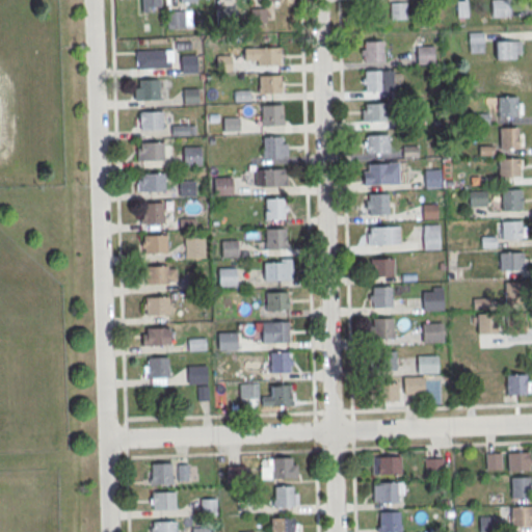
[(139,0),(140,11),(160,11),(159,0),(139,0)]
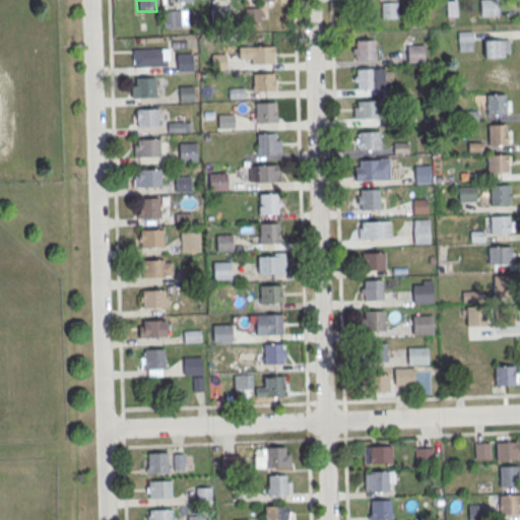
[(478,0),(479,15),(507,15),(506,0),(478,0)]
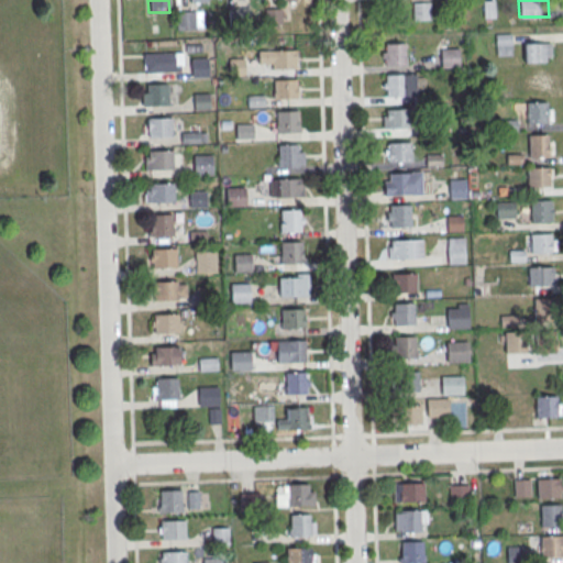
[(411,2),(411,19),(429,19),(429,2),(411,2)]
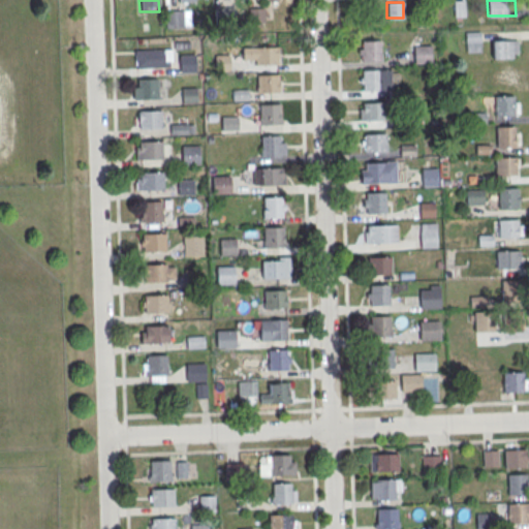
[(263,22),(263,7),(249,7),(249,22),(263,22)]
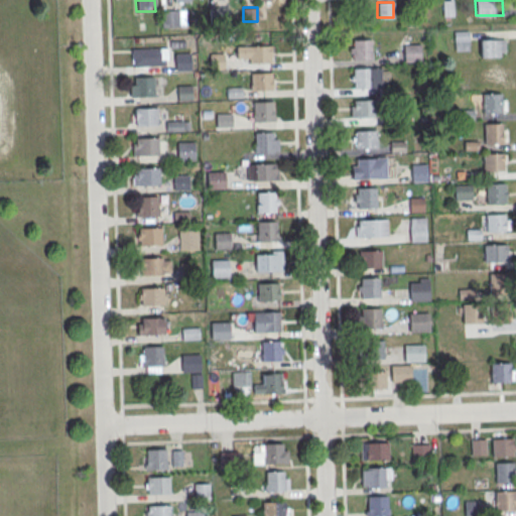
[(161,27),(178,27),(178,10),(161,10),(161,27)]
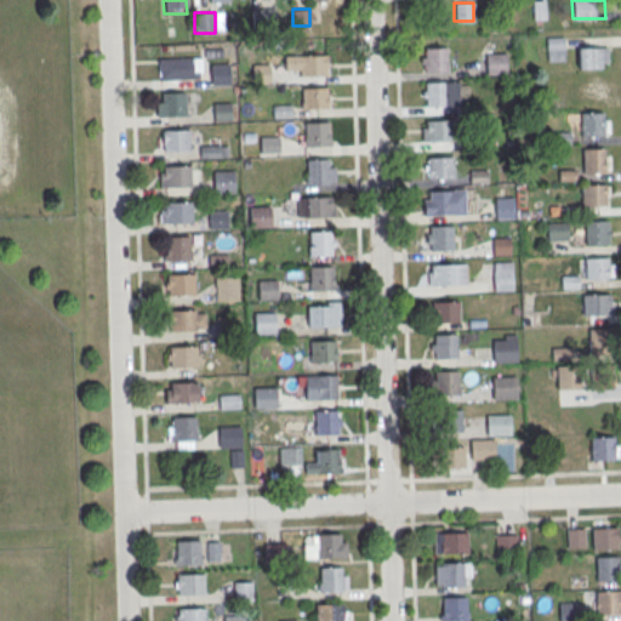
[(563,60),(563,36),(546,36),(546,60),(563,60)]
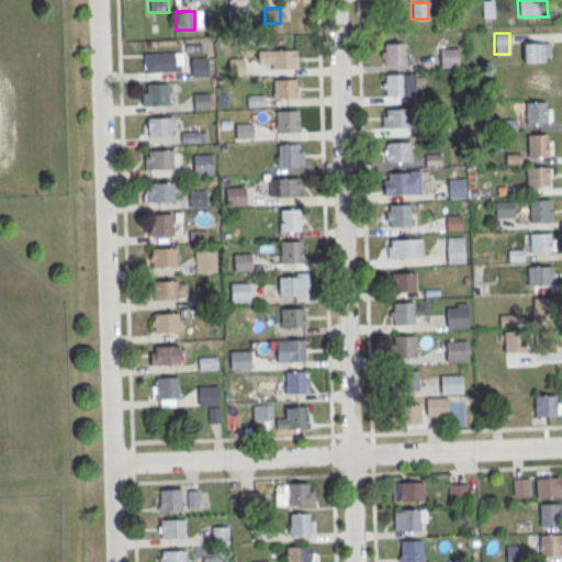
[(380,64),(404,64),(404,42),(380,42),(380,64)]
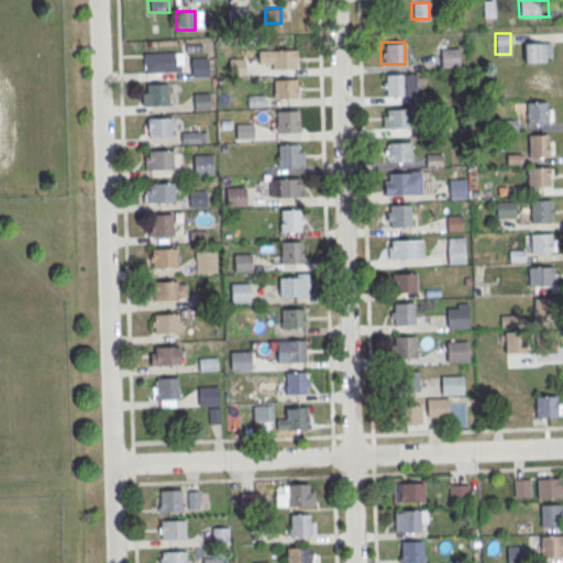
[(523,42),(523,62),(550,62),(550,42),(523,42)]
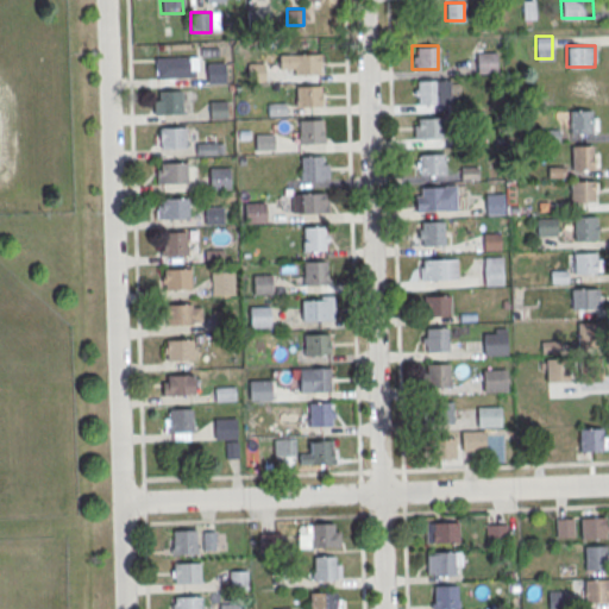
[(476,71),(496,71),(496,52),(476,52),(476,71)]
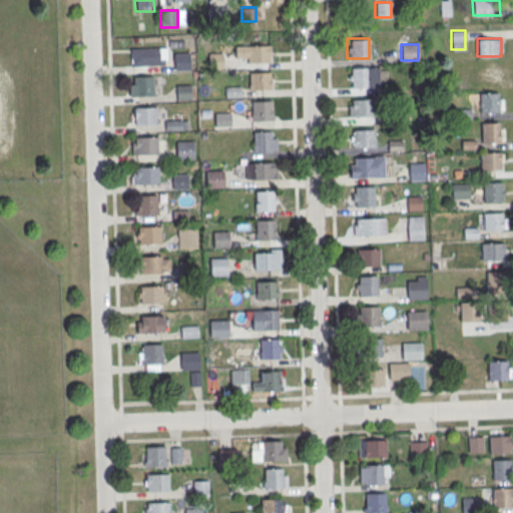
[(246,47),(269,47),(270,64),(247,64),(246,47)]
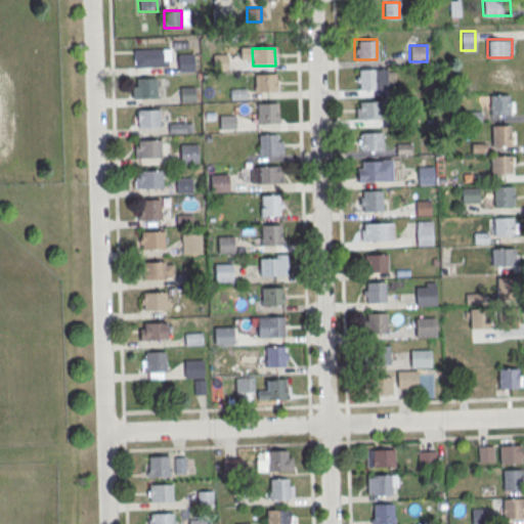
[(134,50),(162,50),(162,68),(135,69),(134,50)]
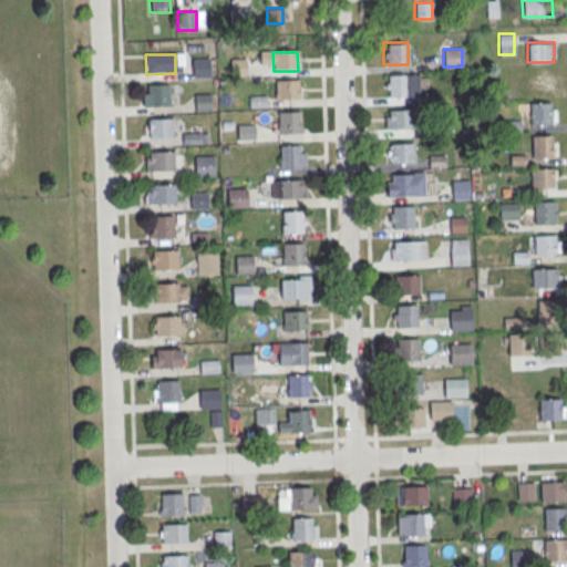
[(209,58),(192,58),(192,78),(209,78),(209,58)]
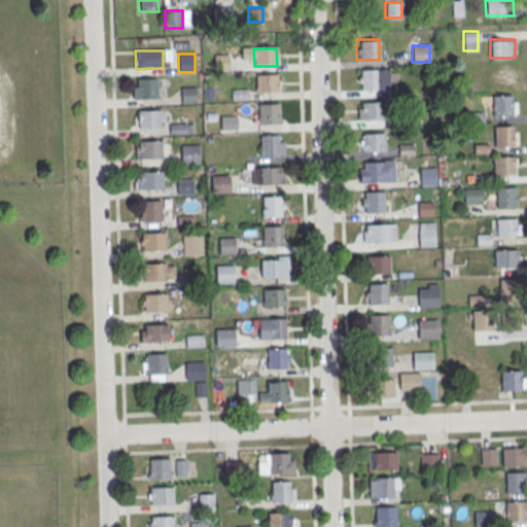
[(389,69),(358,69),(358,90),(389,90),(389,69)]
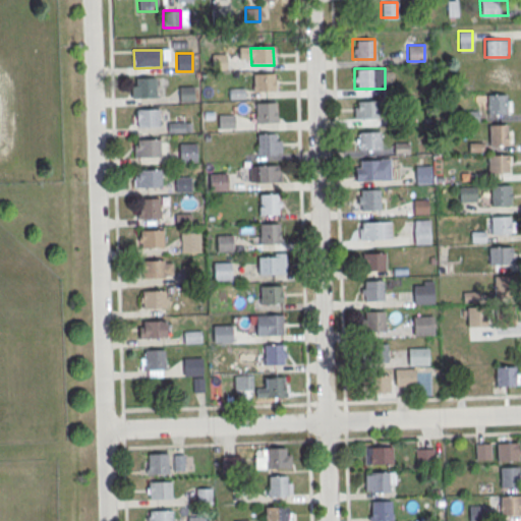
[(252,74),(275,73),(275,92),(252,92),(252,74)]
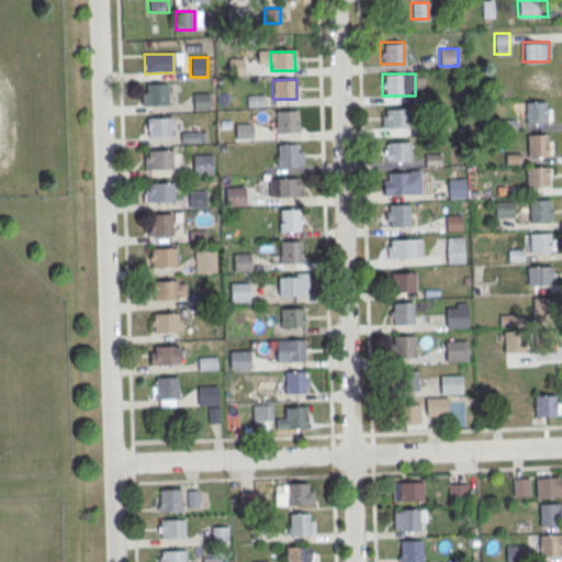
[(145,85),(166,85),(167,107),(146,107),(145,85)]
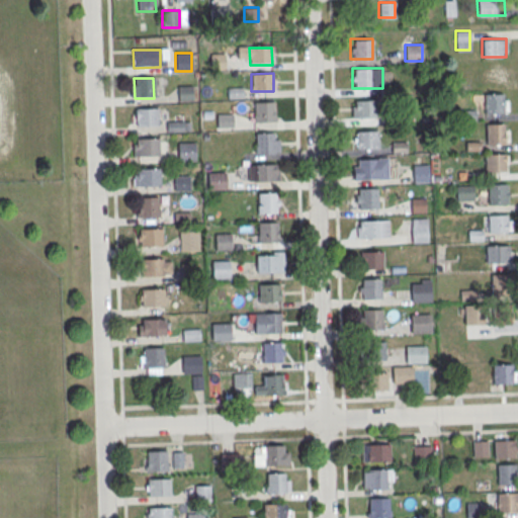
[(178,100),(192,100),(192,85),(178,85),(178,100)]
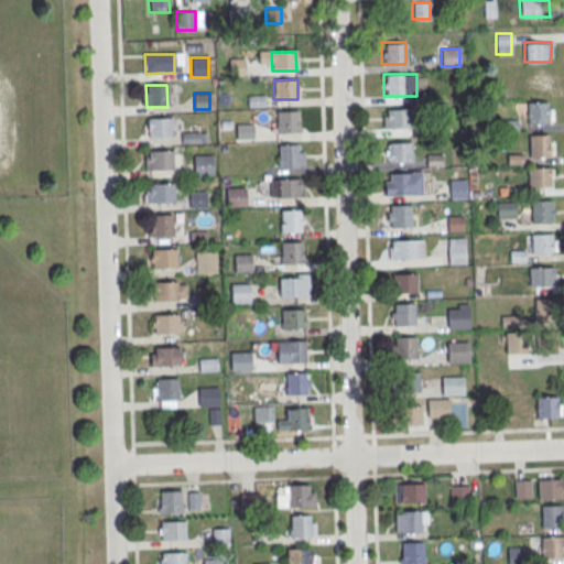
[(260,105),(260,95),(249,95),(249,105),(260,105)]
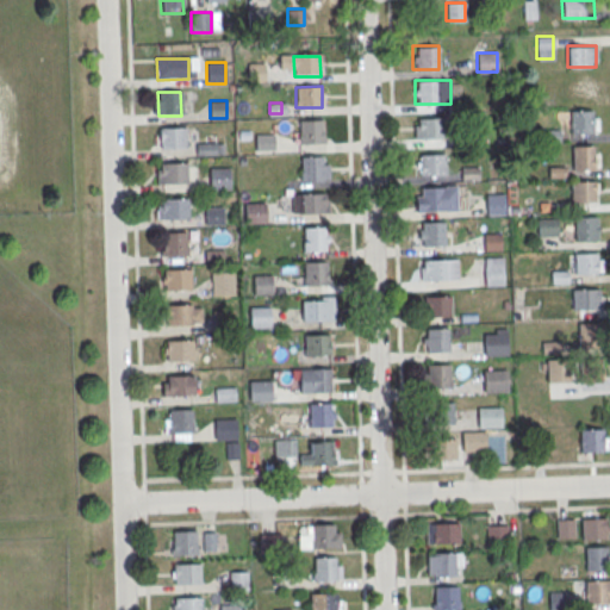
[(592,112),(593,135),(571,135),(570,112),(592,112)]
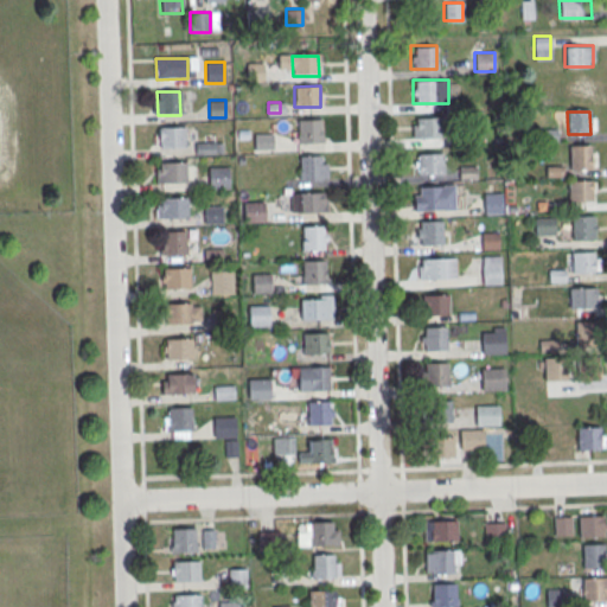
[(323,119),(296,119),(296,141),(323,141),(323,119)]
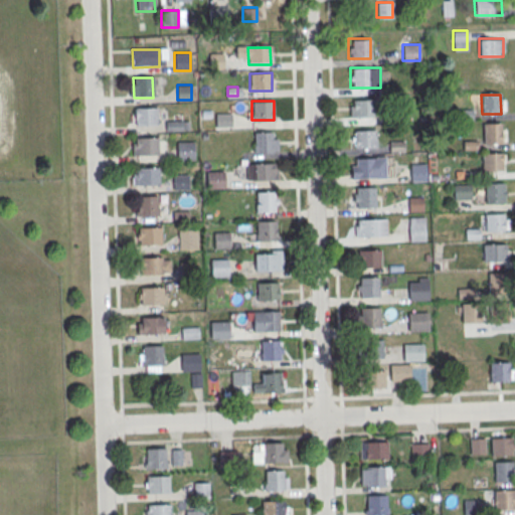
[(352,102),(374,101),(375,118),(353,119),(352,102)]
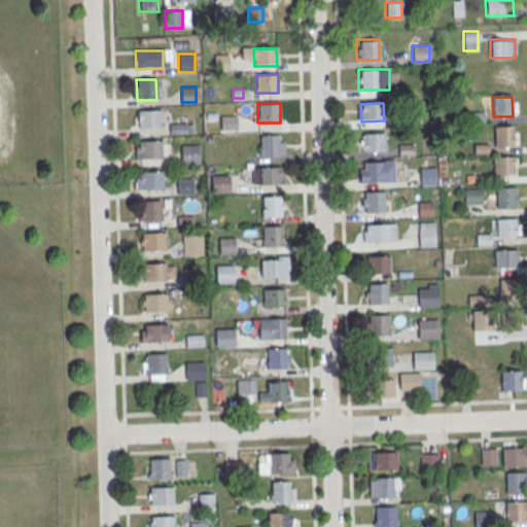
[(137,111),(160,111),(161,129),(138,129),(137,111)]
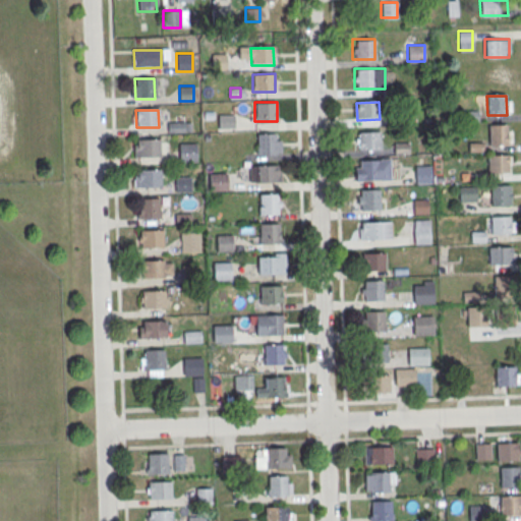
[(233,114),(218,114),(218,127),(233,127),(233,114)]
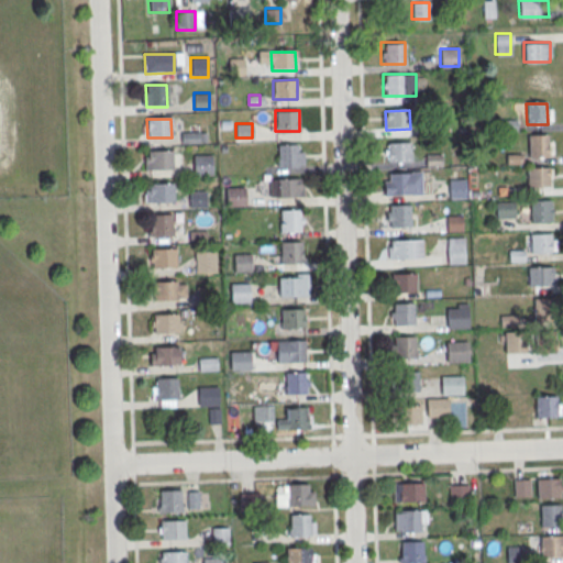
[(207,142),(207,131),(181,131),(181,142),(207,142)]
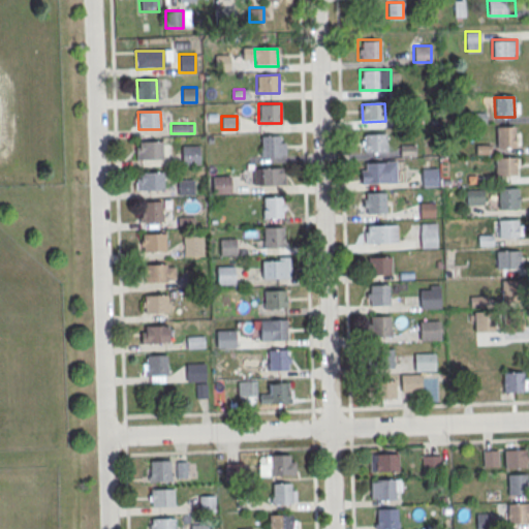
[(515,128),(516,148),(496,148),(495,129),(515,128)]
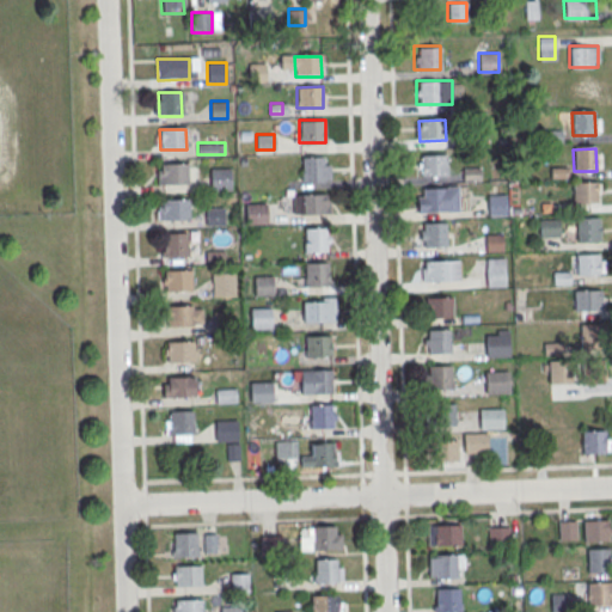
[(301,155),(301,179),(330,179),(330,155),(301,155)]
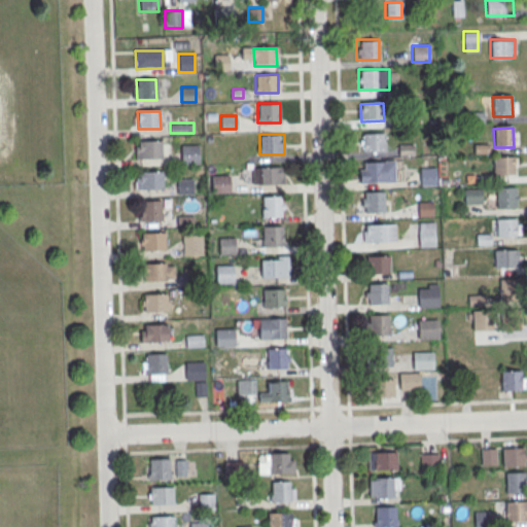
[(361,135),(385,134),(385,151),(362,152),(361,135)]
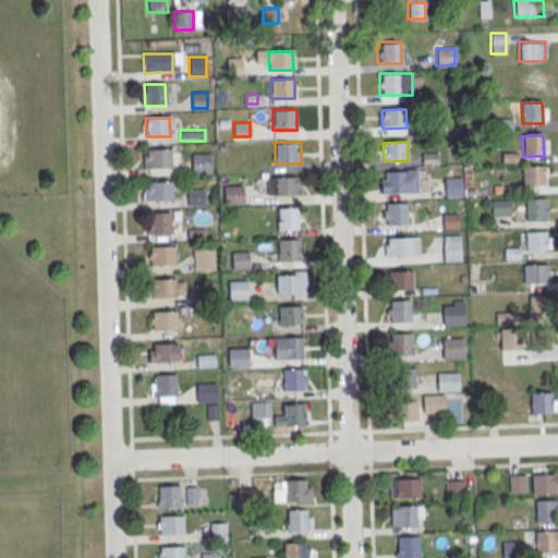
[(146,150),(170,150),(171,169),(147,170),(146,150)]
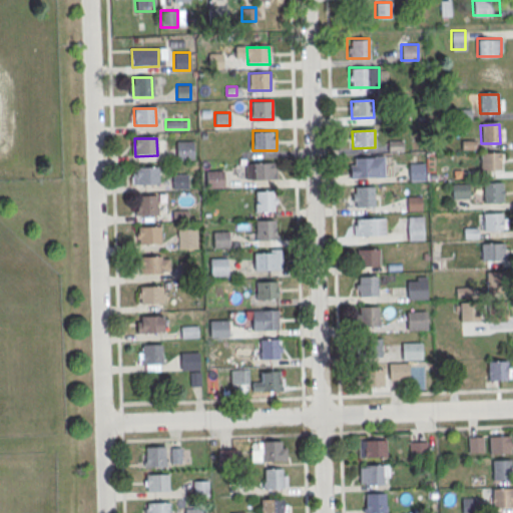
[(192,158),(192,140),(176,140),(176,158),(192,158)]
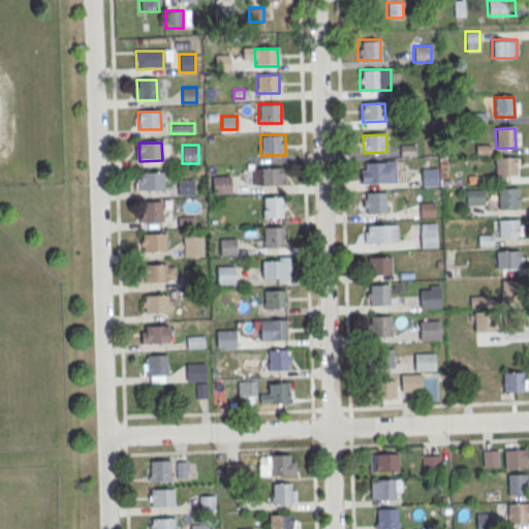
[(414,155),(414,145),(400,145),(400,155),(414,155)]
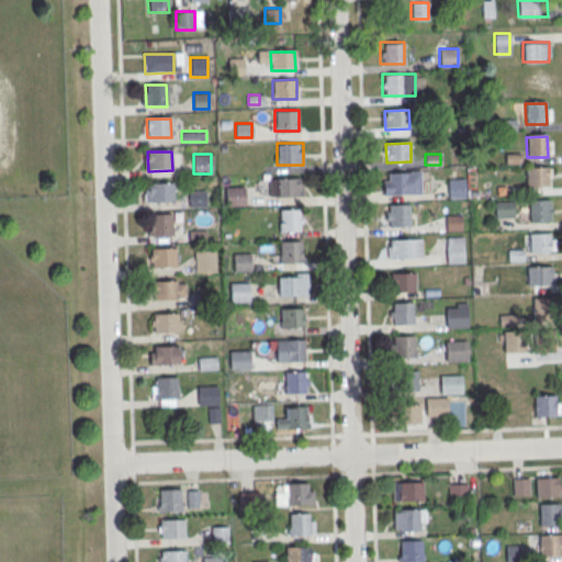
[(547,168),(548,189),(527,189),(526,168),(547,168)]
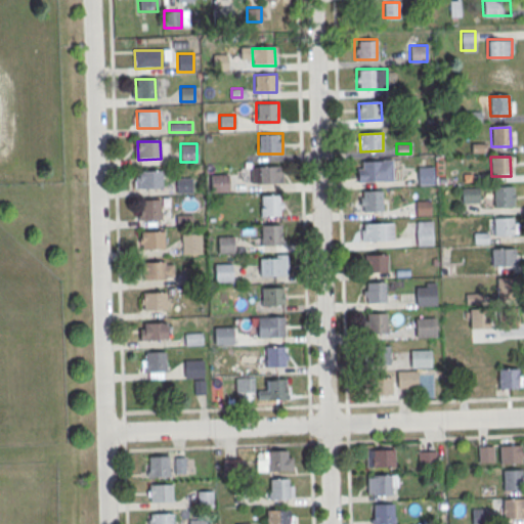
[(361,162),(391,161),(392,182),(357,183),(356,170),(361,170),(361,162)]
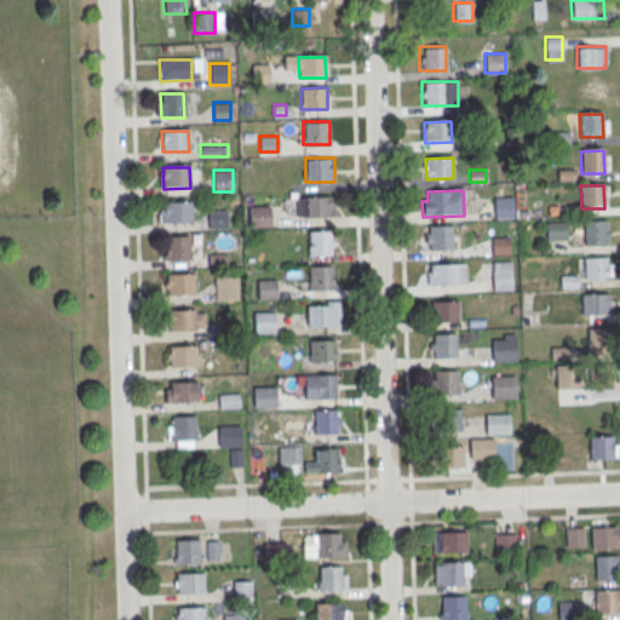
[(493,196),(493,217),(512,217),(512,196),(493,196)]
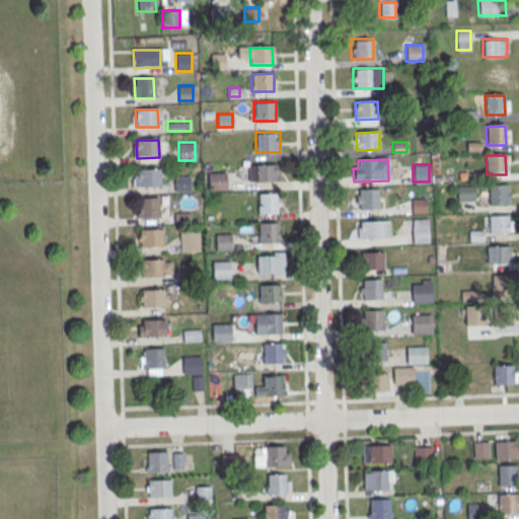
[(253,165),(276,165),(276,182),(253,183),(253,165)]
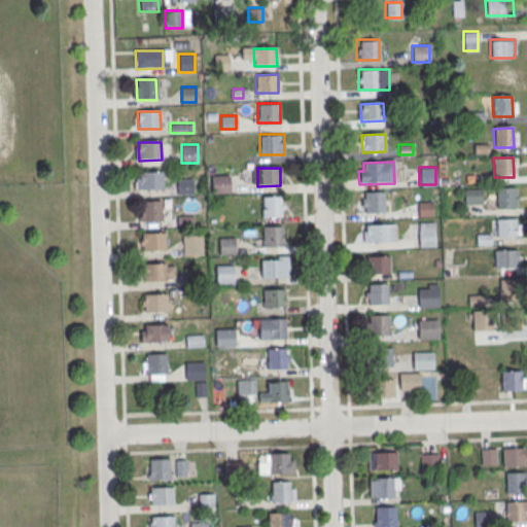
[(139,172),(163,172),(163,189),(140,190),(139,172)]
